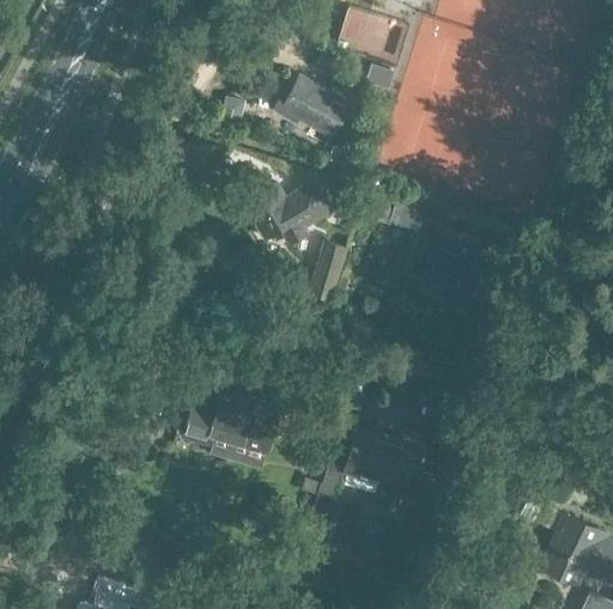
[(298,120),(332,139),(350,104),(298,78),(287,97),(283,95),(274,111),(296,125),(298,120)]
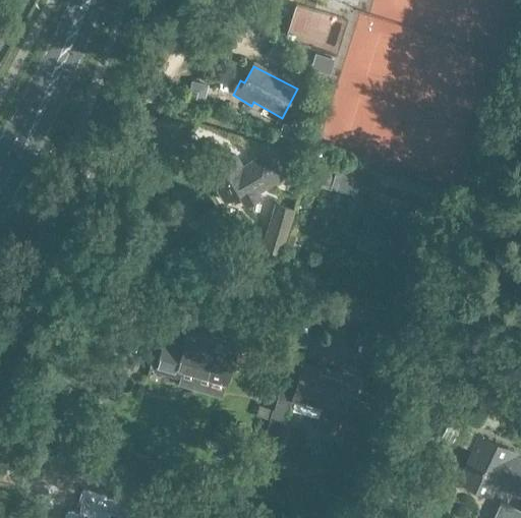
[(280,137),(300,145),(304,132),(284,125),(280,137)]
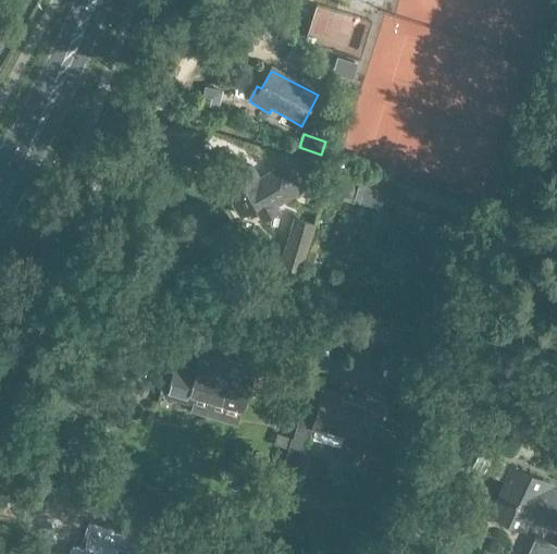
[(326,157),(322,156),(319,163),(331,168),(334,159),(326,157)]
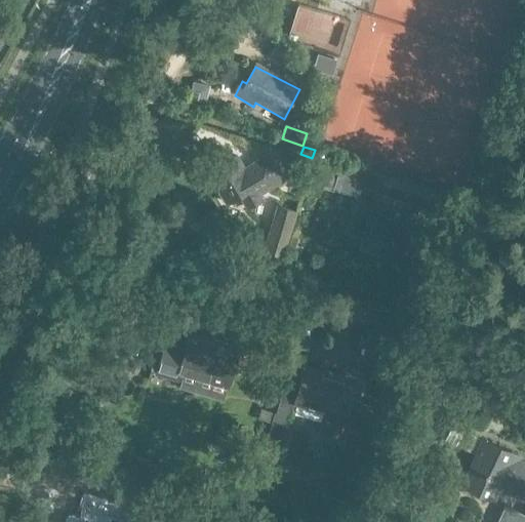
[(240,197),(247,210),(263,201),(259,196),(283,183),(268,157),(244,171),(237,158),(208,174),(220,194),(218,195),(224,203),(225,202),(227,205),(240,197)]
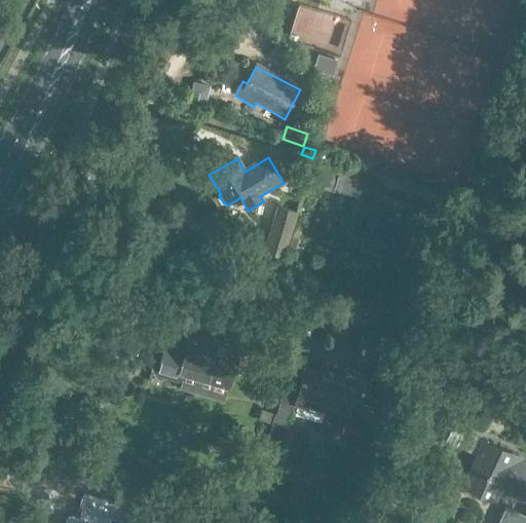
[(315,165),(312,177),(322,180),(326,169),(315,165)]
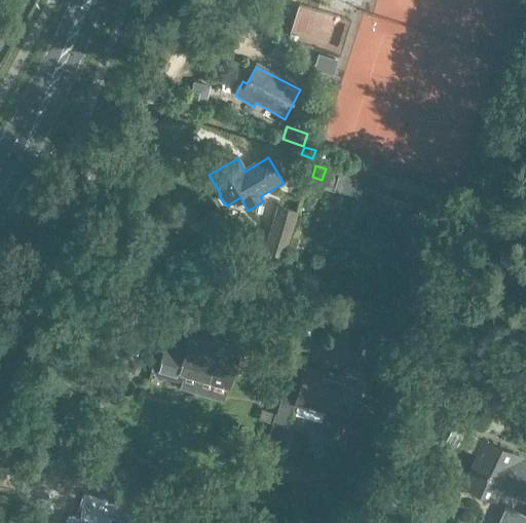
[(339,178),(335,193),(360,200),(364,185),(339,178)]
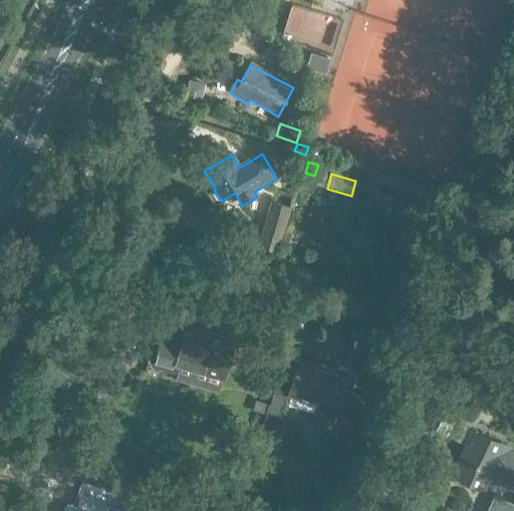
[(290,209),(271,203),(257,248),(276,253),(290,209)]
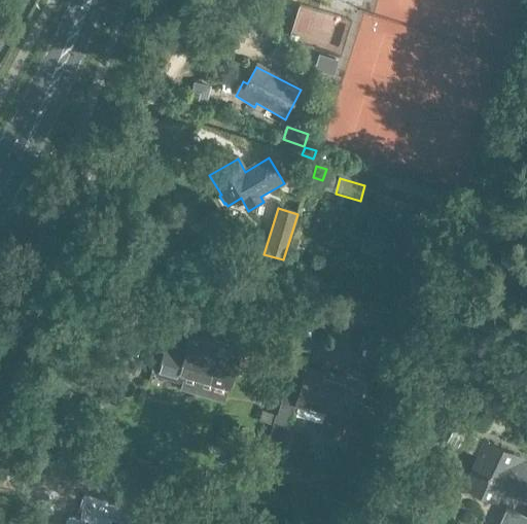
[(186,353),(179,375),(183,376),(212,385),(211,386),(210,390),(226,395),(227,389),(240,350),(191,336),(186,353)]
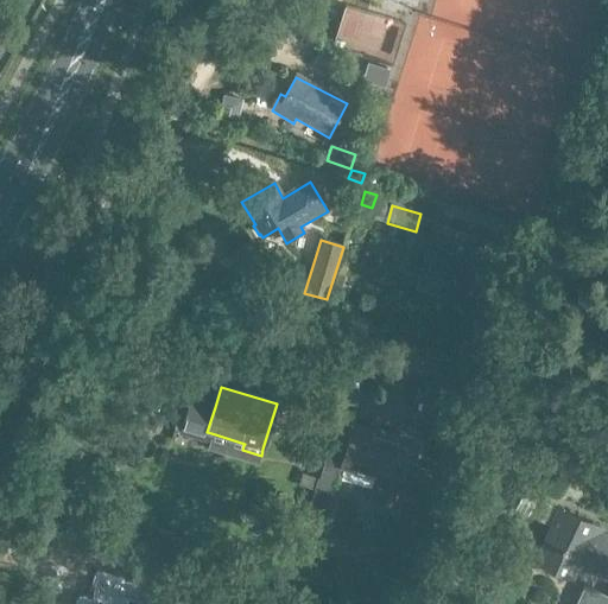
[(181,414),(176,430),(182,432),(182,434),(209,443),(211,433),(207,432),(215,407),(192,400),(188,412),(188,415),(181,414)]
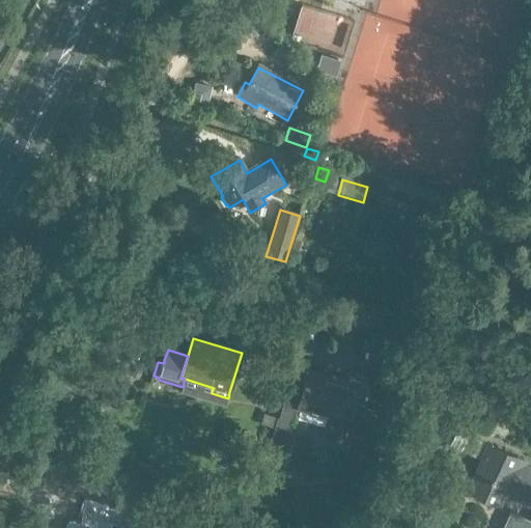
[(326,438),(347,444),(365,389),(309,372),(299,410),(331,419),(326,438)]
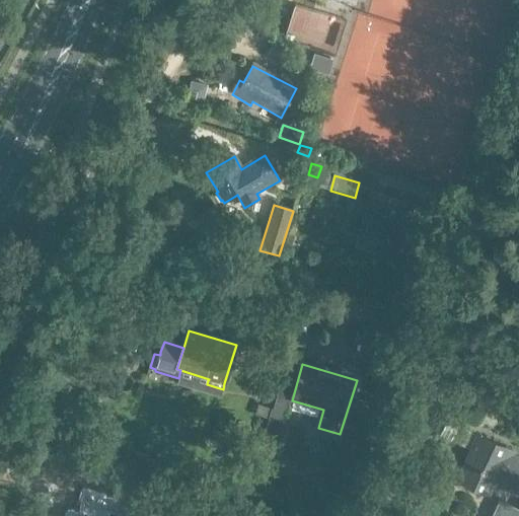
[(288,415),(272,410),(264,438),(280,443),(288,415)]
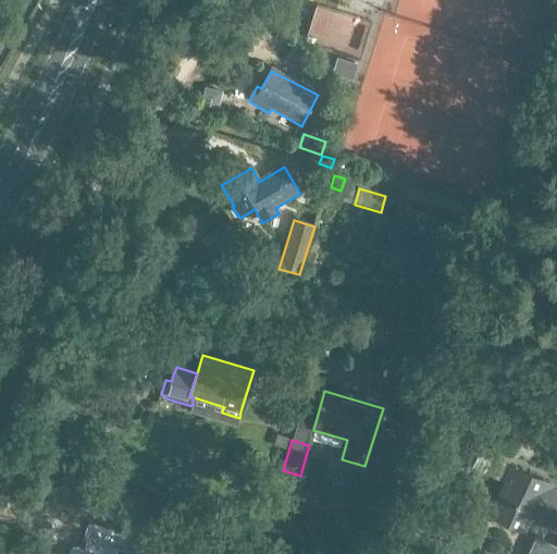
[(515,469),(492,518),(523,533),(530,519),(534,521),(542,525),(556,531),(556,495),(539,487),(541,482),(515,469)]
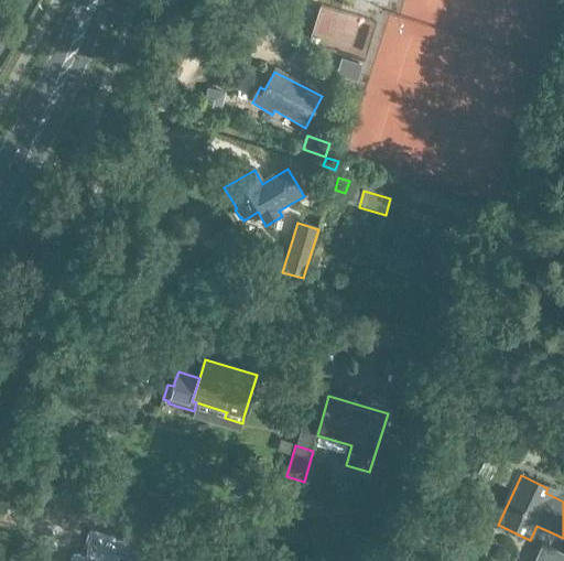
[(542,547),(535,560),(563,560),(563,556),(550,549),(549,531),(541,528),(542,547)]
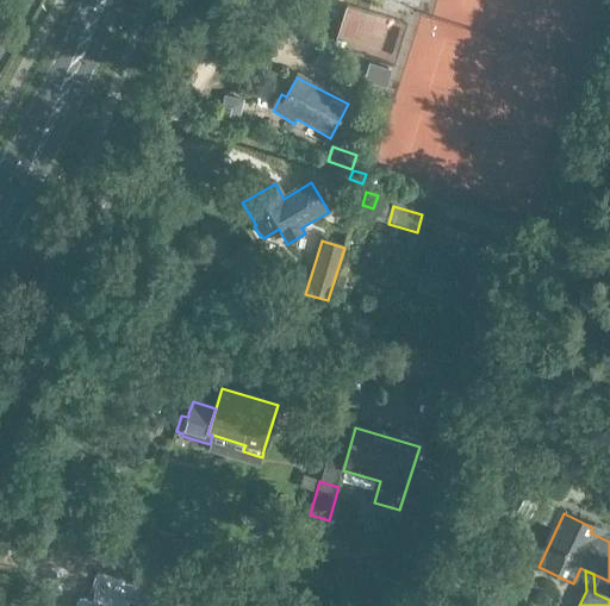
[(134,605),(120,601),(126,582),(107,575),(94,572),(85,600),(98,605),(134,605)]
